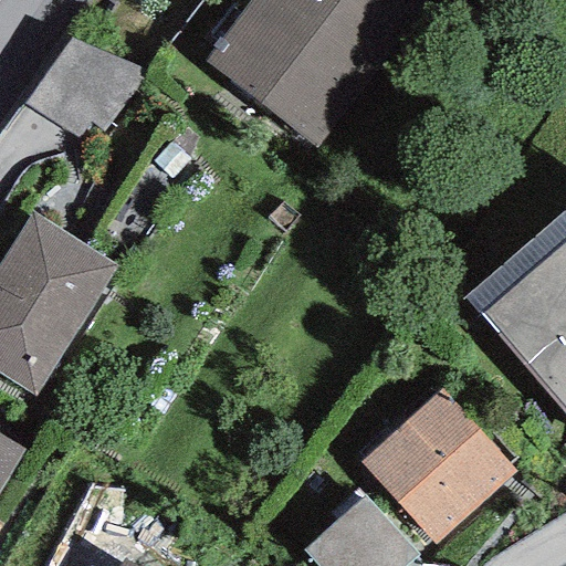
[(446,0),(249,0),(202,61),(331,160),(452,6),(446,0)]
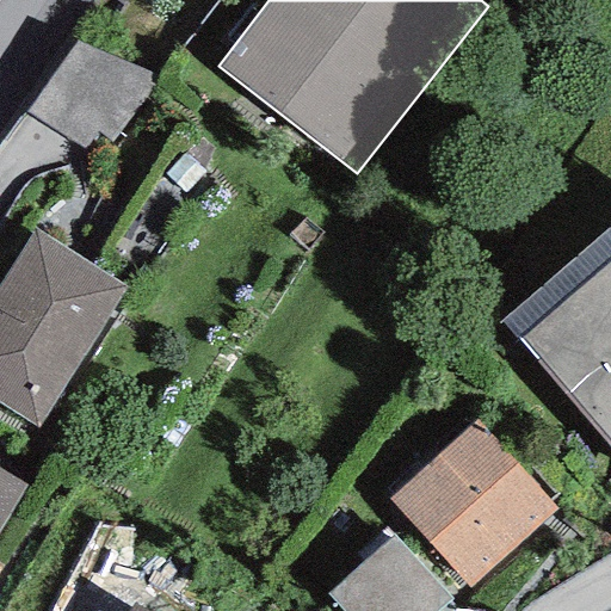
[(96,136),(122,56),(69,39),(55,81),(38,76),(26,113),(96,136)]
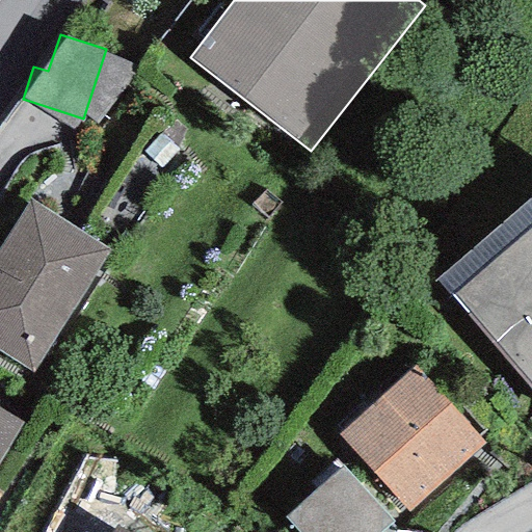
[(531,195),(434,281),(531,394),(531,195)]
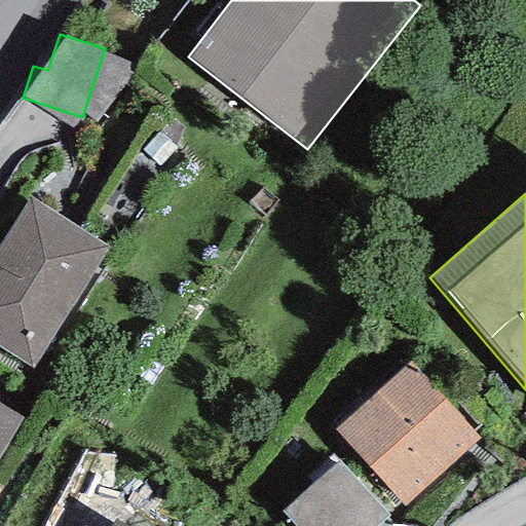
[(30,197),(0,243),(0,348),(32,368),(109,247),(30,197)]
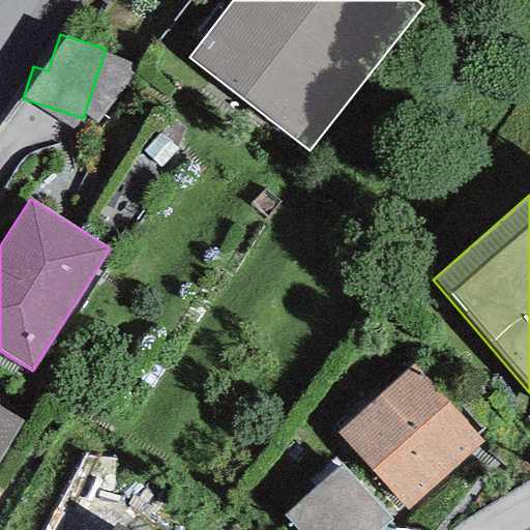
[(483,441),(414,363),(335,434),(405,510),(483,441)]
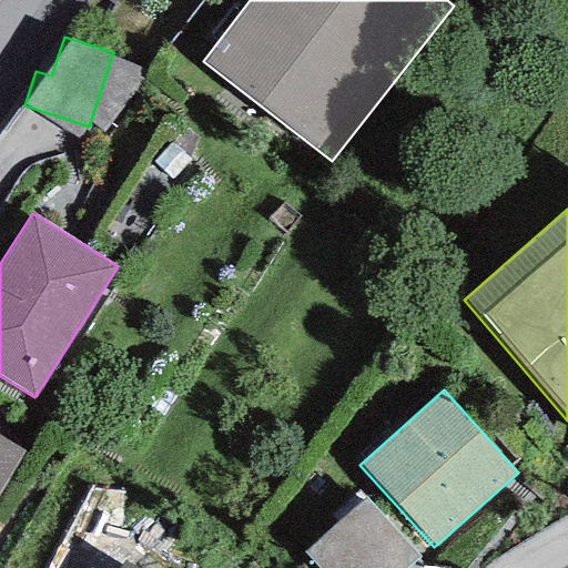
[(0,495),(27,450),(0,435),(0,495)]
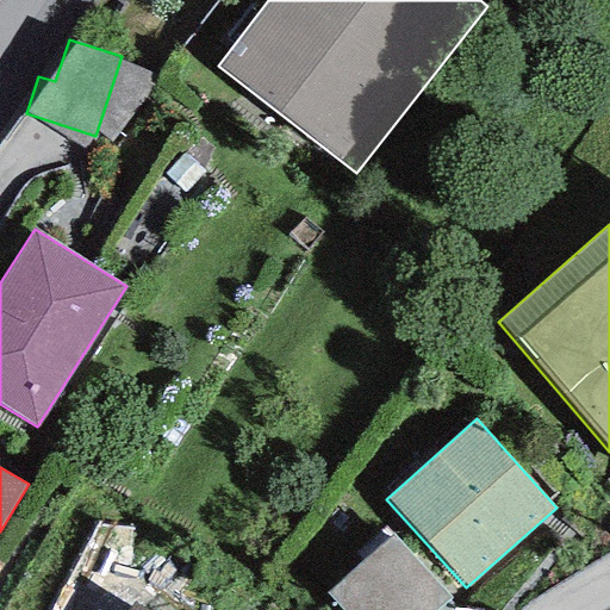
[(435,609),(449,598),(392,535),(327,595),(341,609),(435,609)]
